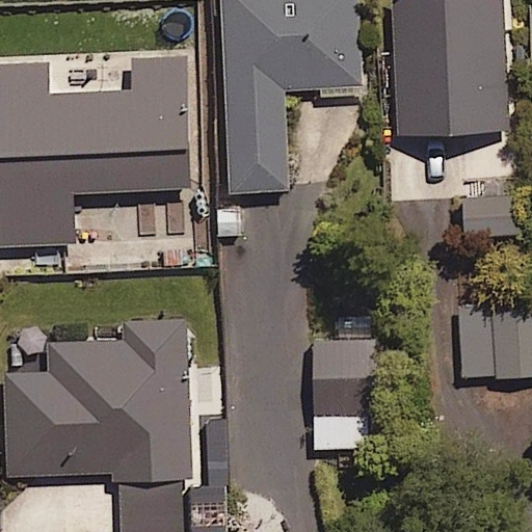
[(361,90),(357,0),(224,0),(230,191),(289,190),(287,92),(361,90)]
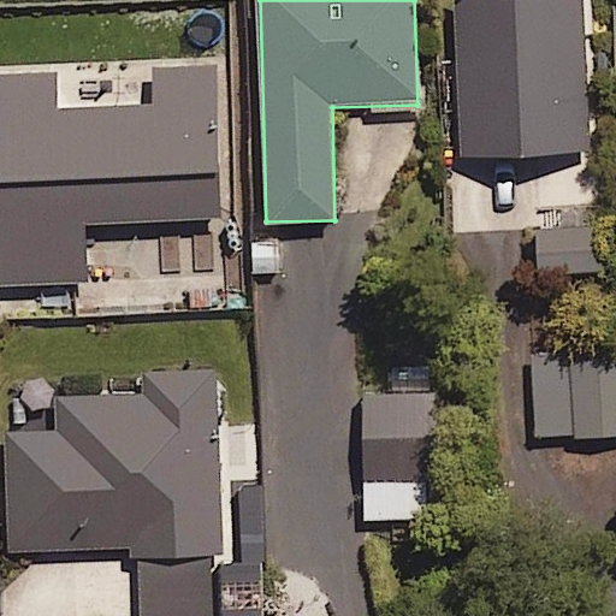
[(582,0),(456,0),(466,159),(592,152),(582,0)]
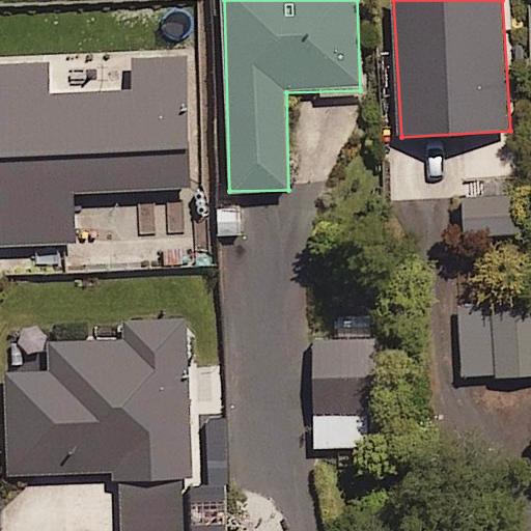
[(188,55),(67,58),(68,96),(49,96),(48,64),(0,65),(0,245),(75,244),(73,193),(191,190),(188,55)]
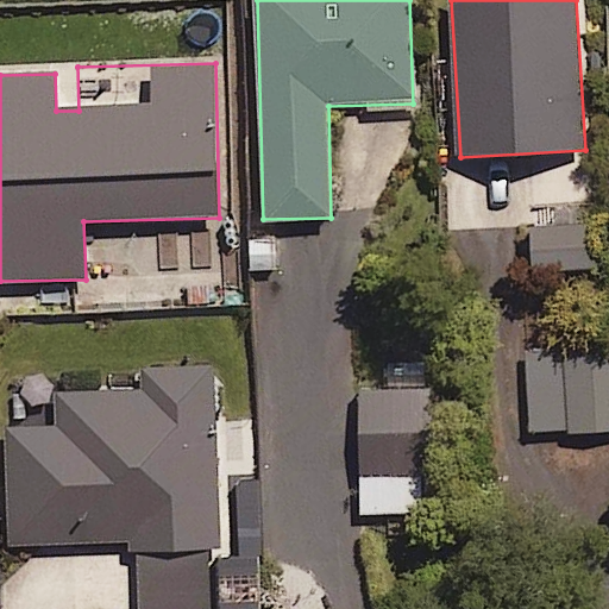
[(594,226),(451,232),(452,275),(596,269),(594,226)]
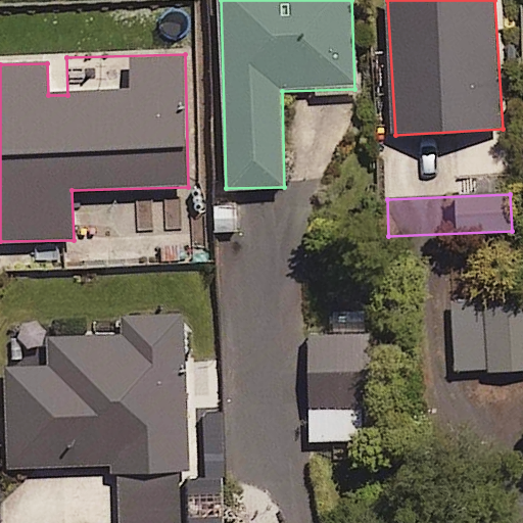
[(522,303),(458,304),(459,370),(522,369),(522,303)]
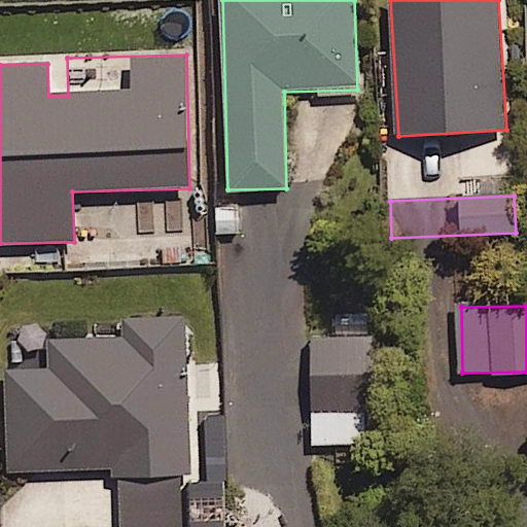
[(188,318),(120,319),(120,338),(5,339),(6,473),(188,473),(188,318)]
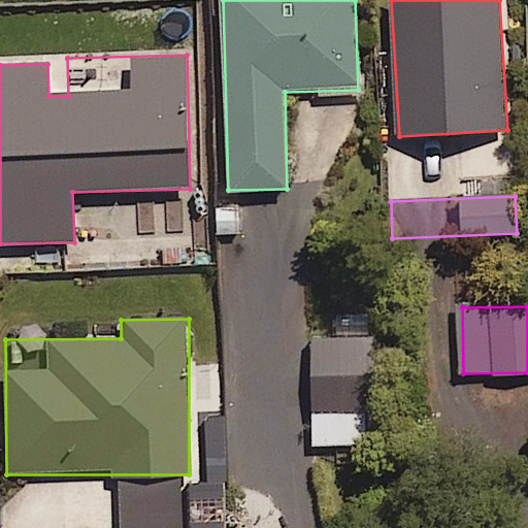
[(371,413),(371,337),(314,337),(314,413),(371,413)]
